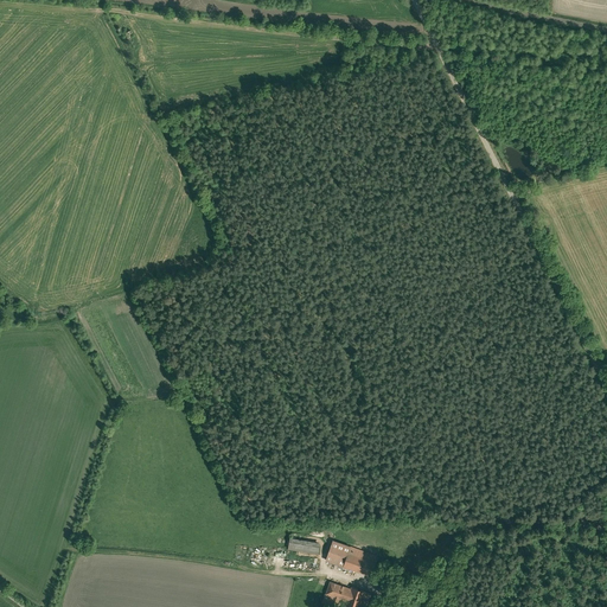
[(139,44),(131,30),(123,33),(132,48),(139,44)]
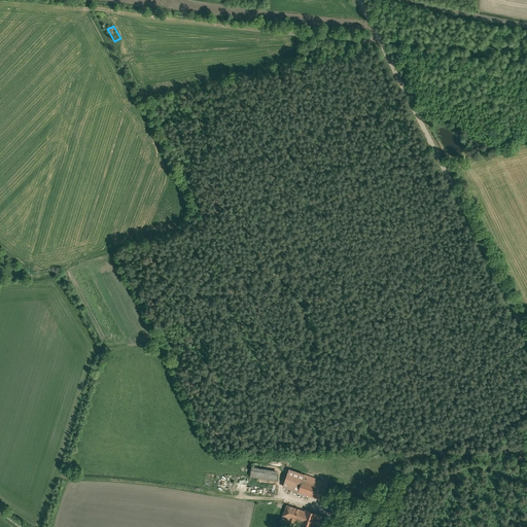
[(67,56),(60,51),(57,55),(64,60),(67,56)]
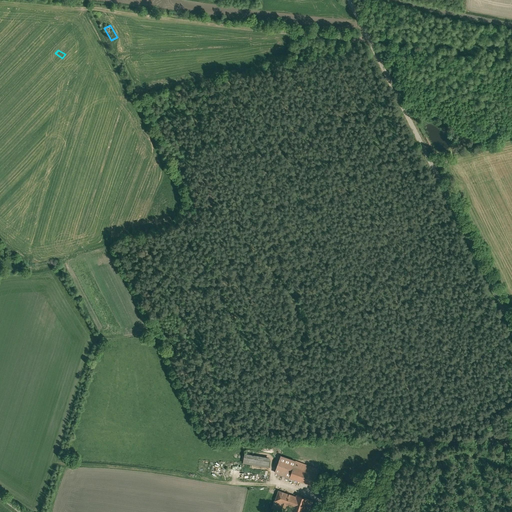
[(269,458),(244,453),(242,464),(268,468),(269,458)]
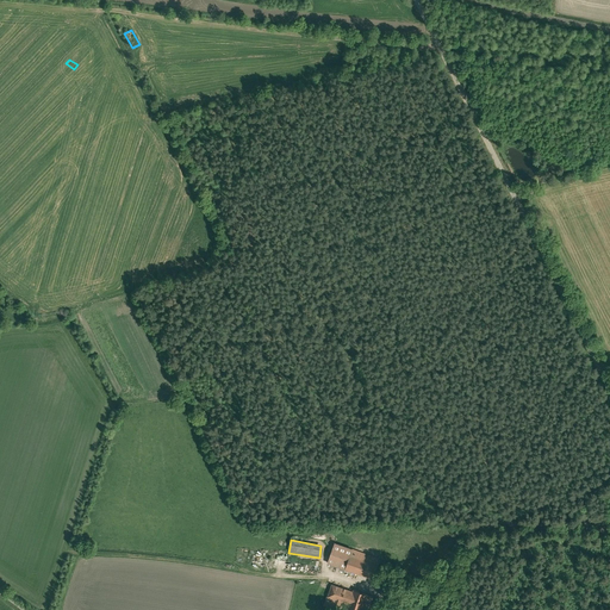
[(328,562),(346,570),(354,549),(335,542),(328,562)]
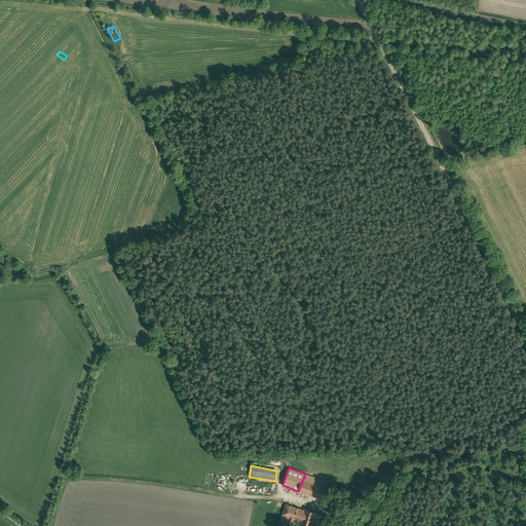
[(328,483),(305,474),(298,491),(321,500),(326,489),(328,483)]
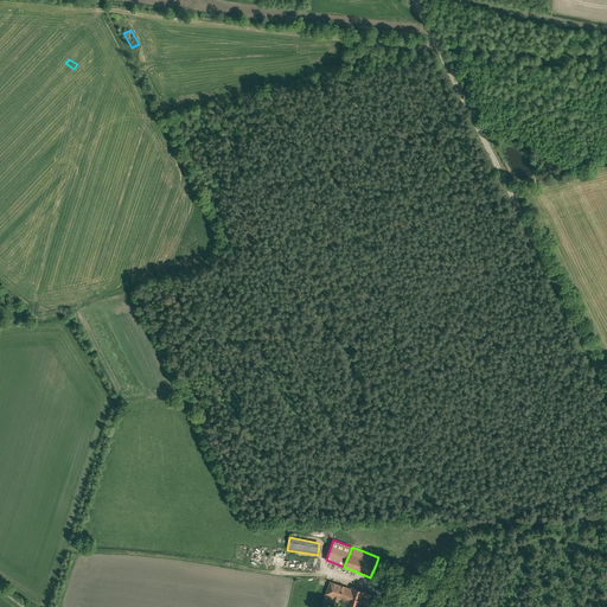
[(340,600),(345,601),(344,606),(347,606),(359,606),(364,592),(350,587),(350,588),(328,582),(324,595),(332,598),(331,602),(339,605),(340,600)]
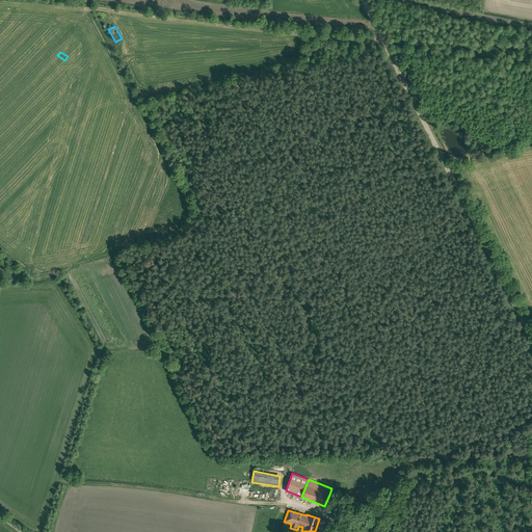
[(290,528),(291,524),(284,522),(282,529),(289,531),(290,528)]
